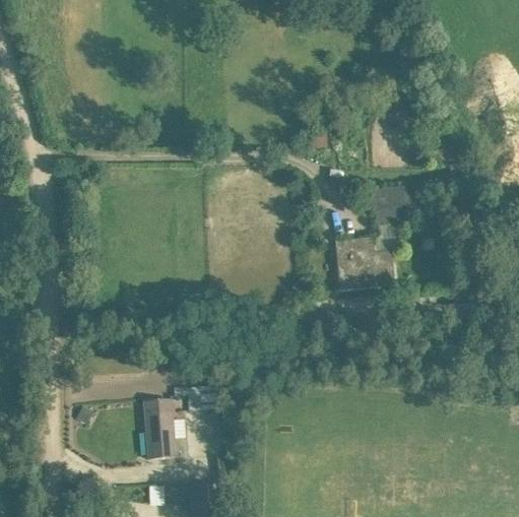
[(416,184),(372,189),(378,224),(379,236),(355,239),(336,240),(340,289),(394,284),(388,223),(405,221),(404,210),(419,208),(416,184)]
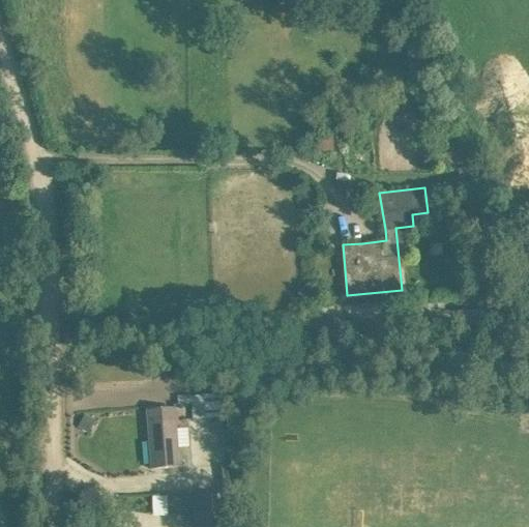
[(221,391),(203,392),(205,416),(223,415),(221,391)]
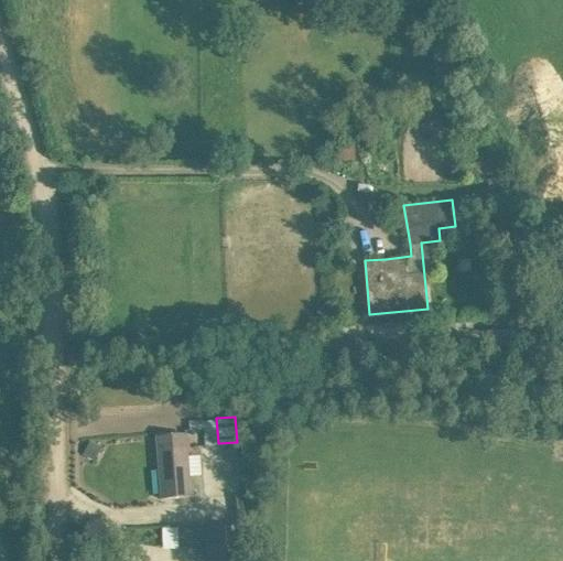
[(204,419),(190,420),(190,429),(205,428),(204,419)]
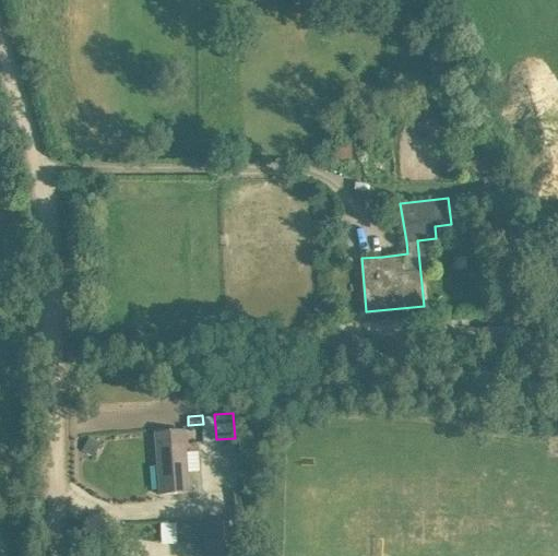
[(185,429),(156,432),(161,493),(193,491),(191,473),(188,474),(185,429)]
